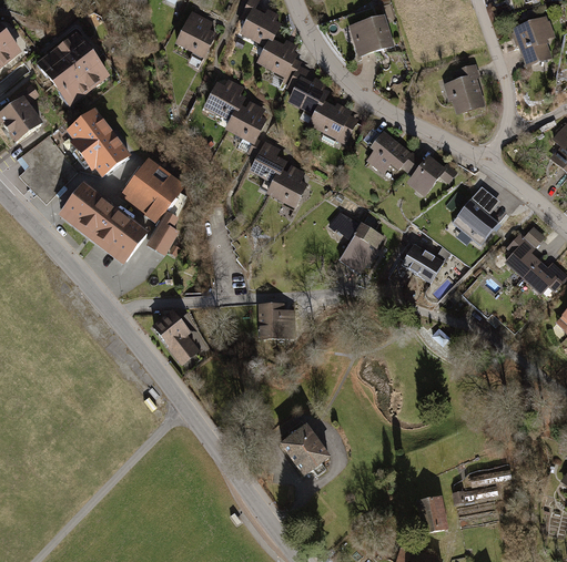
[(244,21),(239,33),(264,47),(272,39),(280,23),(273,20),(276,12),(266,7),(263,14),(253,10),(257,0),(247,0),(239,18),(244,21)]
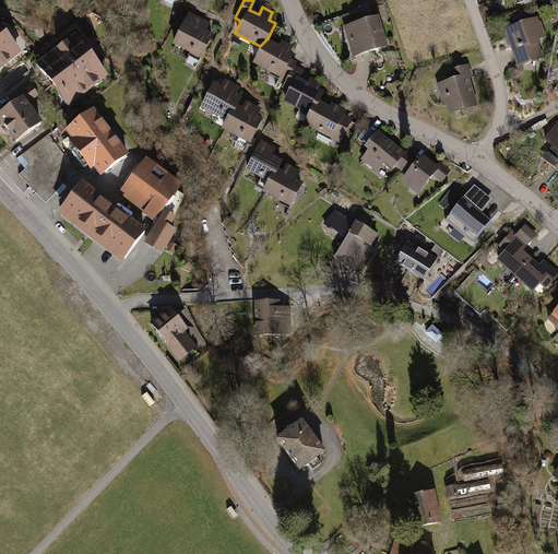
[(514,0),(505,3),(506,9),(523,3),(522,0),(514,0)]
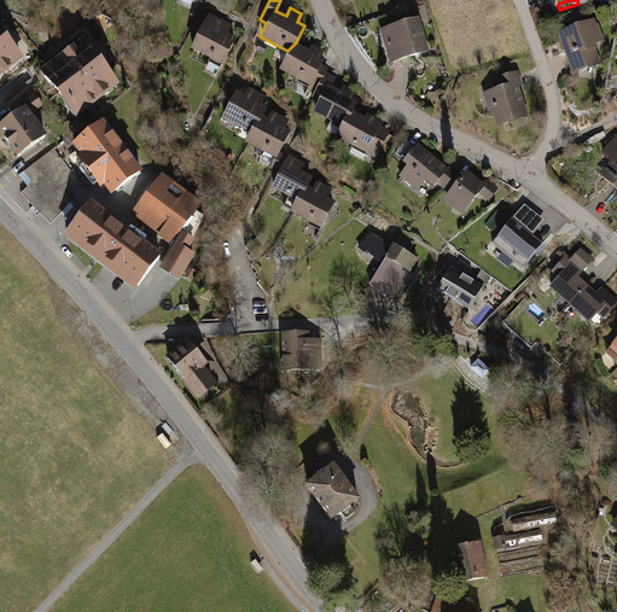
[(208,10),(190,46),(221,62),(236,34),(228,30),(232,22),(208,10)]
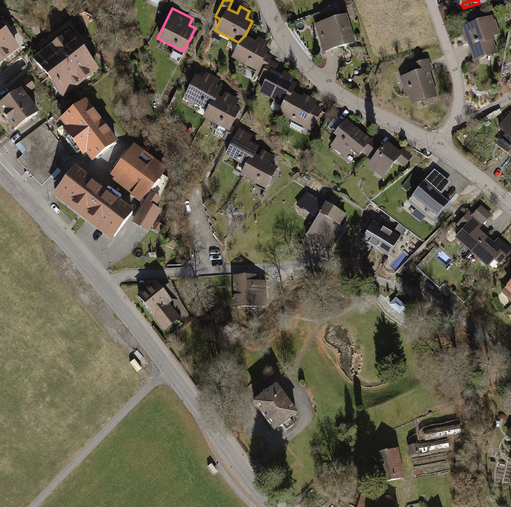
[(345,13),(313,23),(322,51),(353,41),(345,13)]
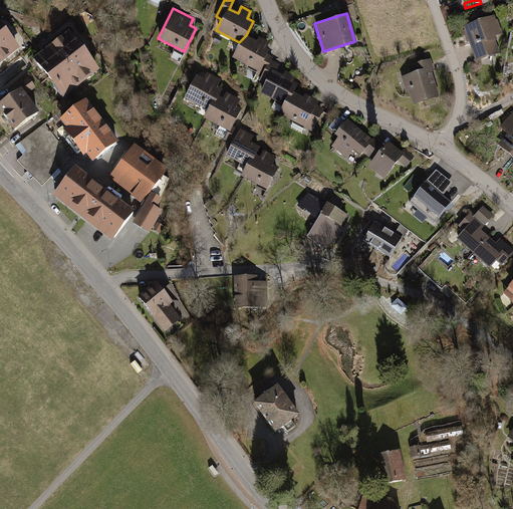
[(494,14),(462,25),(475,62),(499,53),(493,36),(501,33),(494,14)]
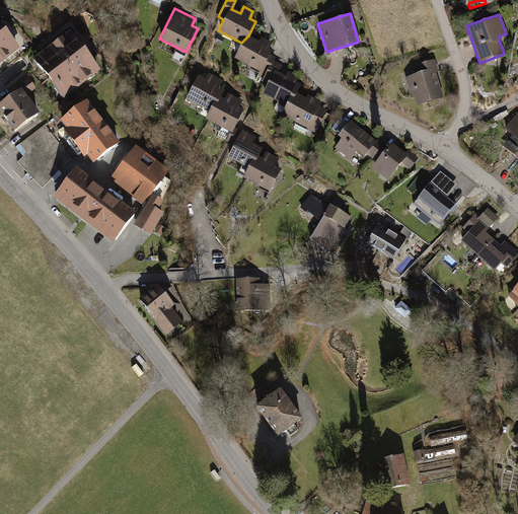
[(0,60),(16,48),(0,26),(0,60)]
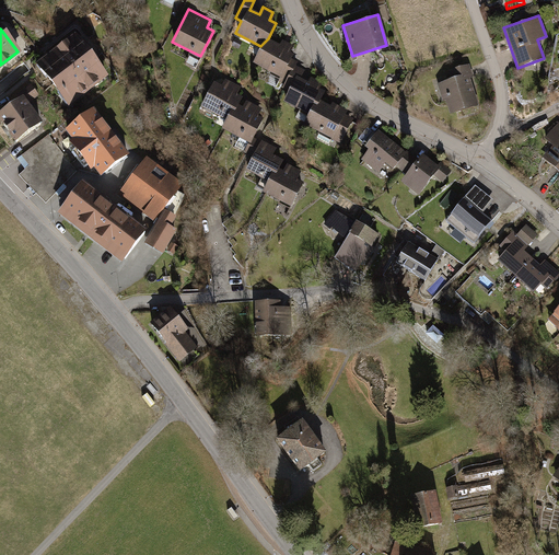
[(67,105),(106,74),(73,32),(34,61),(67,105)]
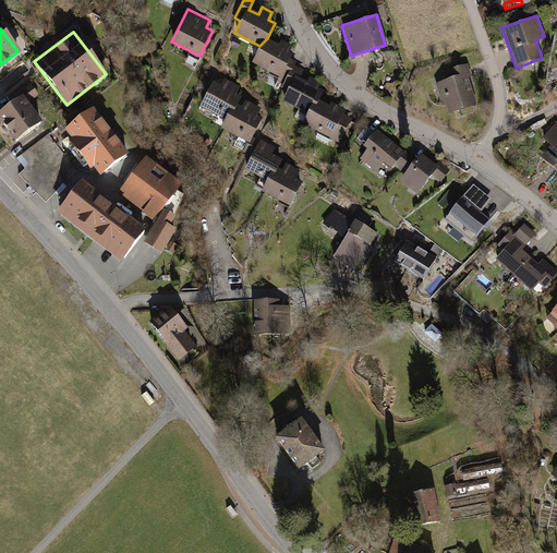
[(232,36),(230,41),(237,45),(240,39),(232,36)]
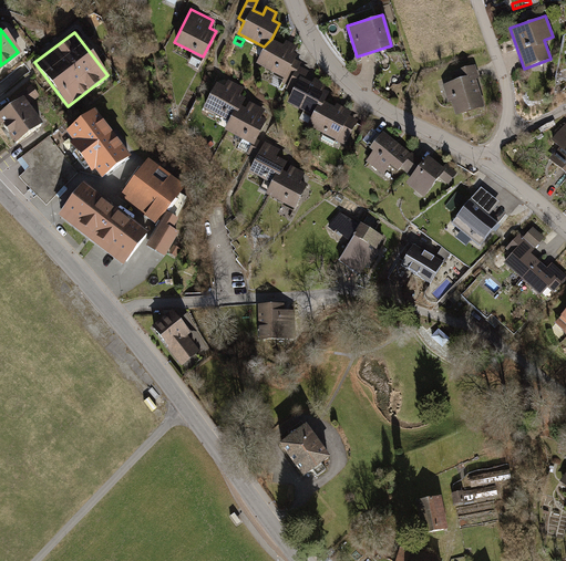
[(264,47),(255,64),(288,81),(297,63),(299,60),(295,58),(296,54),(291,52),(296,43),(285,38),(281,44),(271,39),(264,47)]
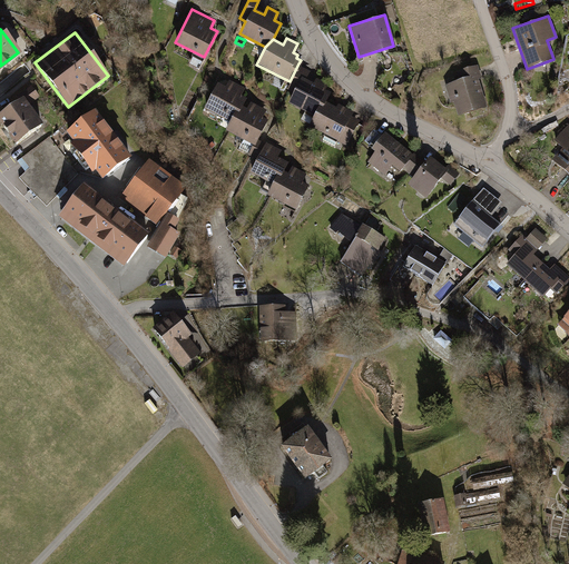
[(304,79),(308,69),(298,63),(290,81),(286,89),(293,92),(301,77),(304,79)]
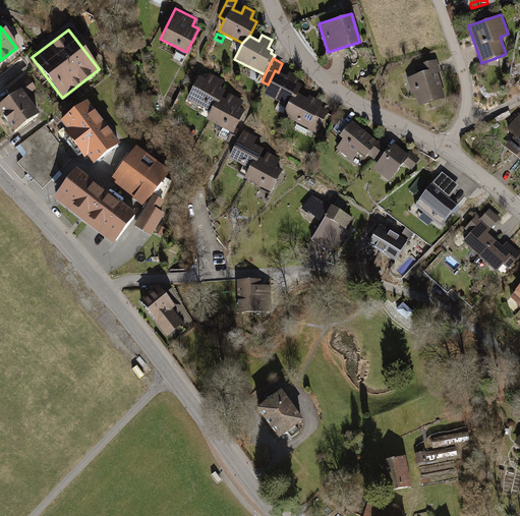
[(422,72),(411,75),(419,102),(443,95),(436,72),(440,71),(436,59),(419,64),(422,72)]
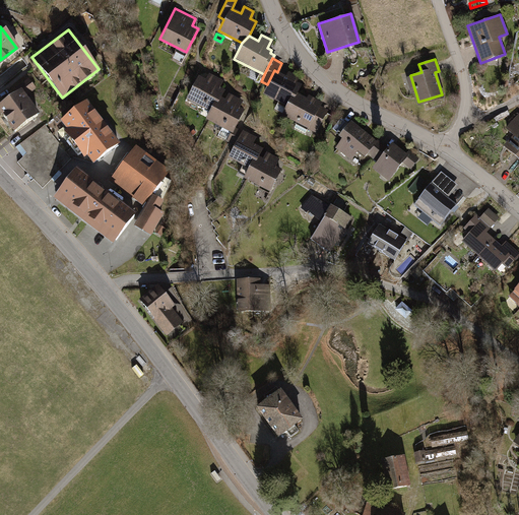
[(267,84),(262,94),(286,106),(297,92),(301,83),(295,80),(298,74),(287,69),(284,75),(277,72),(274,70),(267,84)]
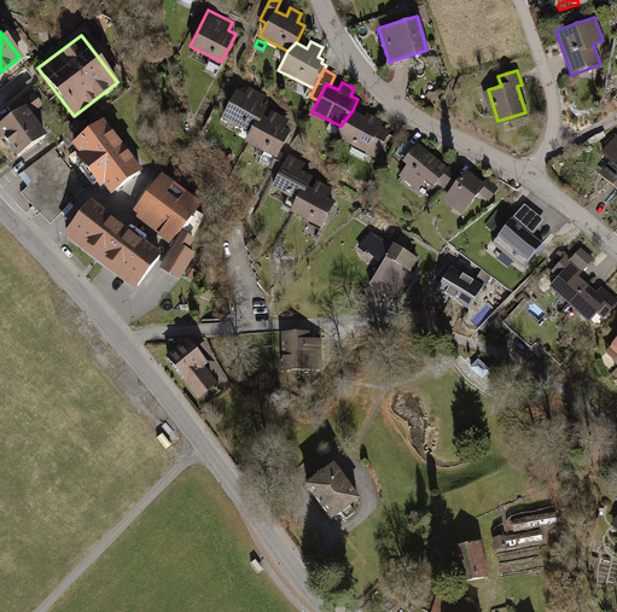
[(234,88),(221,116),(249,130),(262,112),(267,104),(261,100),(266,92),(248,83),(243,92),(234,88)]
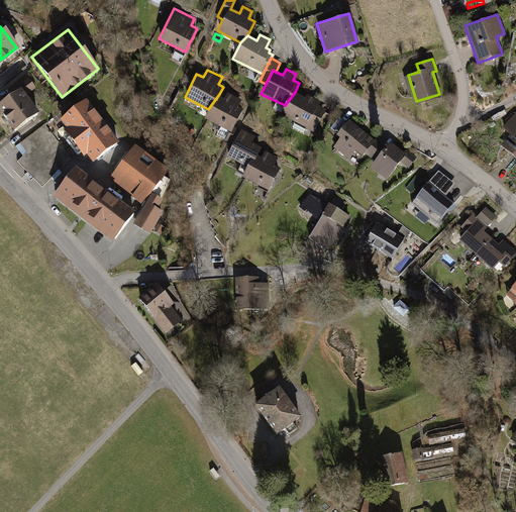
[(28,75),(18,81),(24,91),(34,84),(28,75)]
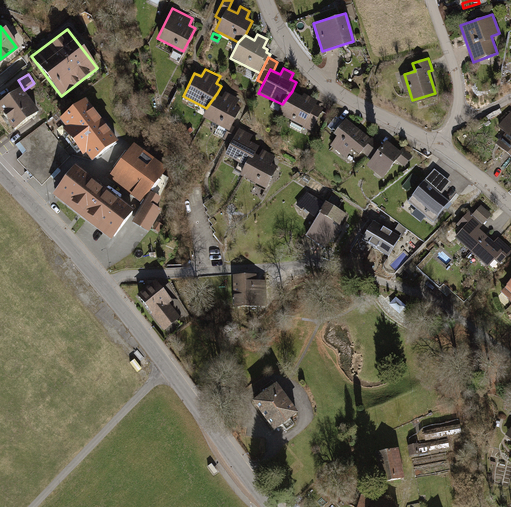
[(20,86),(0,100),(0,106),(14,127),(37,110),(20,86)]
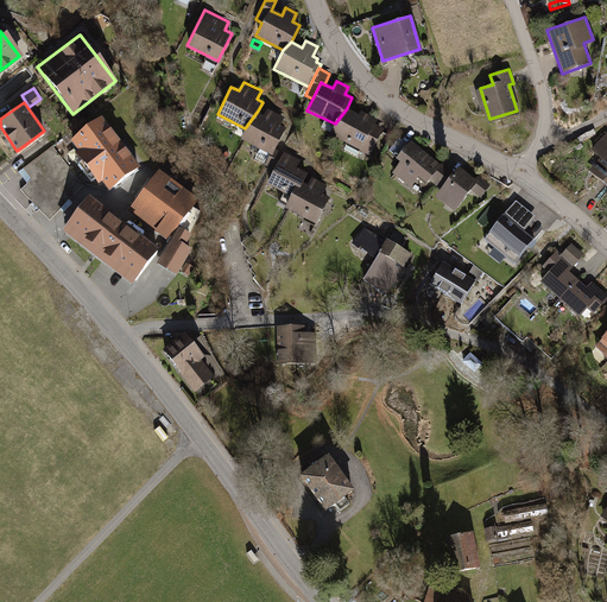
[(245,128),(240,138),(269,152),(271,153),(276,144),(285,125),(279,121),(283,113),(267,105),(263,113),(258,111),(245,128)]
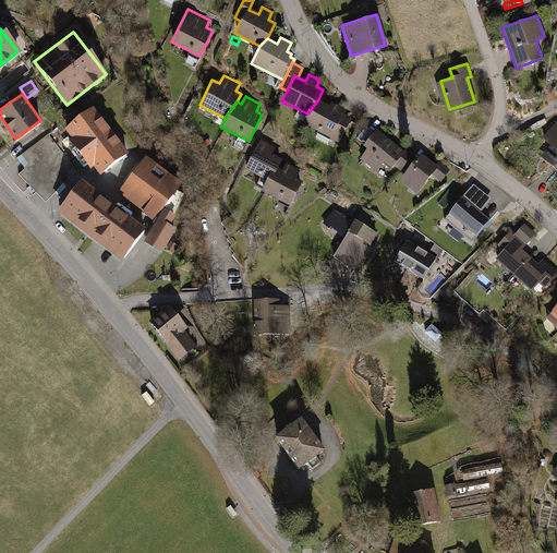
[(307,113),(302,125),(338,143),(351,117),(343,112),(346,108),(330,100),(328,105),(318,99),(307,113)]
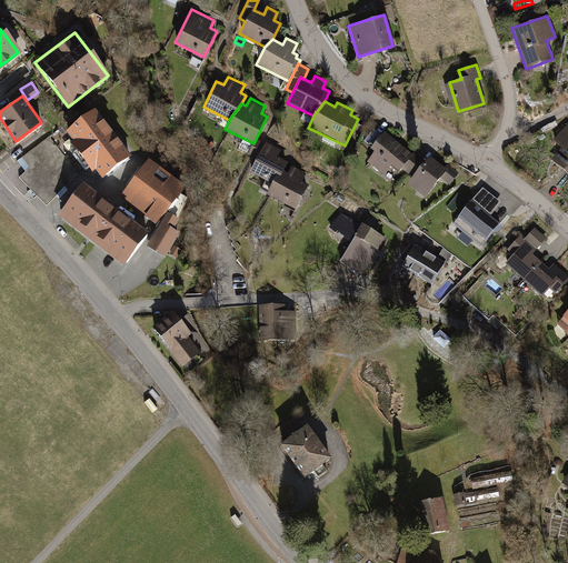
[(131,156),(96,108),(66,130),(73,139),(70,141),(92,171),(95,169),(102,178),(131,156)]
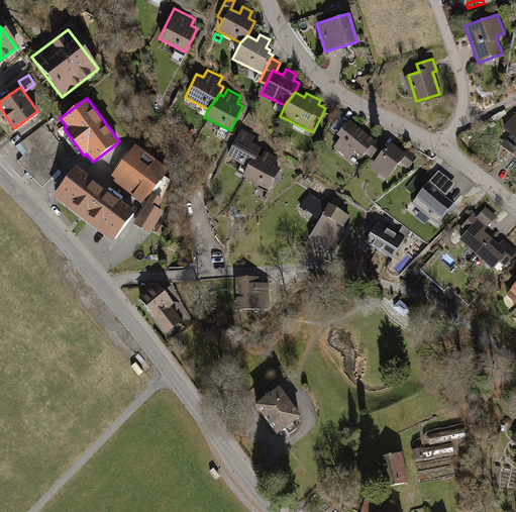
[(515,107),(503,121),(510,127),(501,138),(515,151),(515,107)]
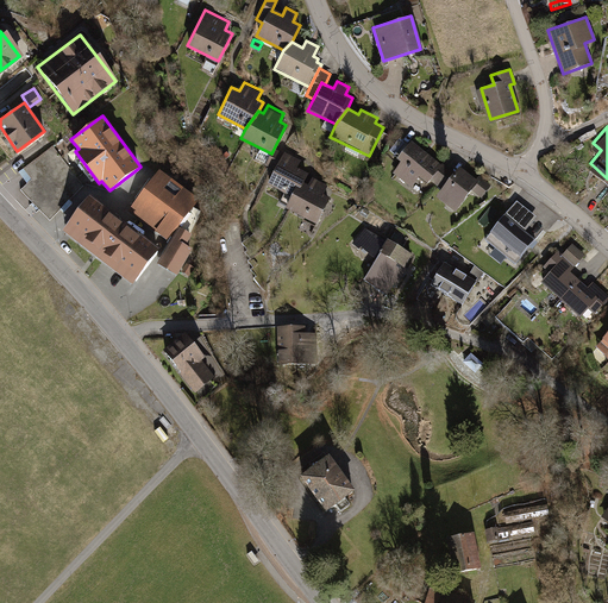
[(482,198),(491,184),(478,175),(475,180),(458,165),(455,170),(443,161),(440,163),(411,139),(394,161),(399,164),(392,173),(409,187),(417,178),(426,186),(430,182),(439,190),(433,196),(452,213),(471,189),(482,198)]
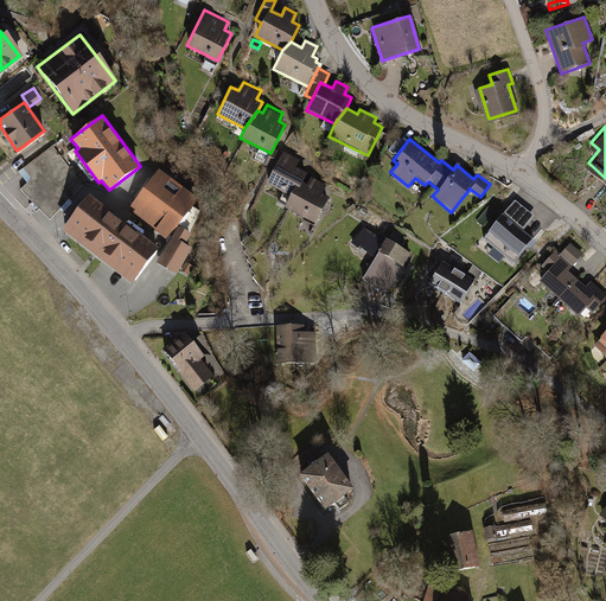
[(262,165),(272,170),(282,149),(275,144),(270,153),(268,152),(262,165)]
